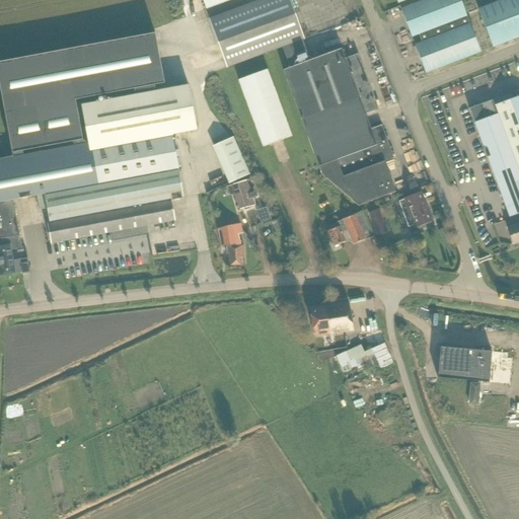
[(202,0),(206,9),(231,0),(202,0)]
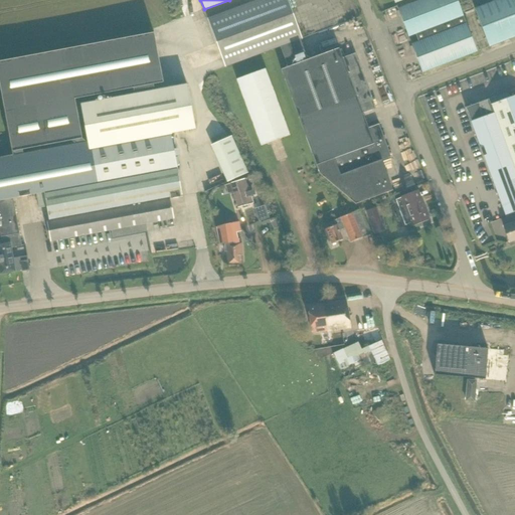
[(280,47),(300,40),(302,39),(287,0),(259,0),(207,19),(225,67),(280,47)]
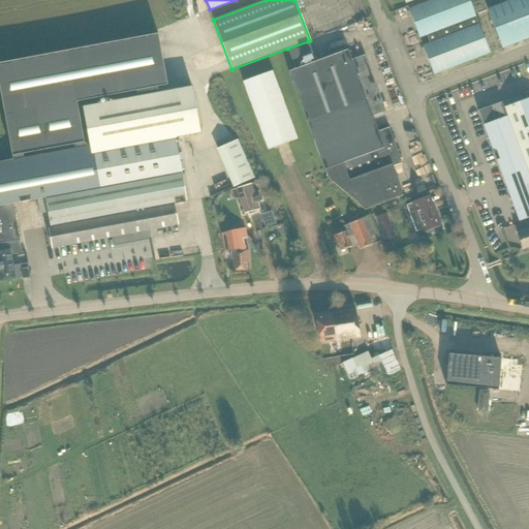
[(427,35),(475,17),(468,0),(432,0),(408,9),(419,38),(427,35)]
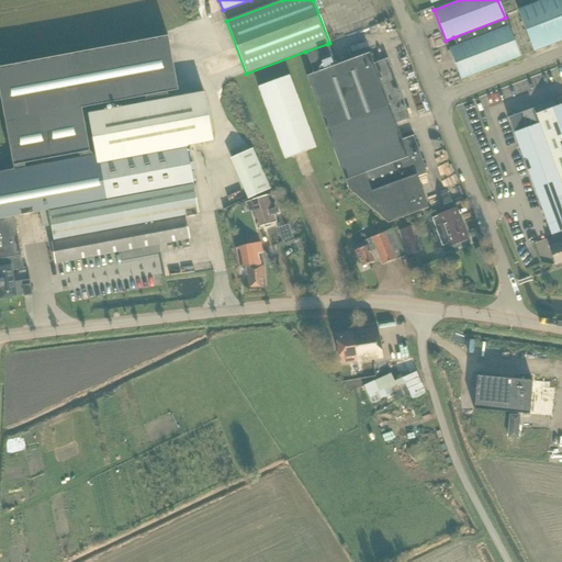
[(534,52),(561,41),(561,0),(544,0),(518,11),(534,52)]
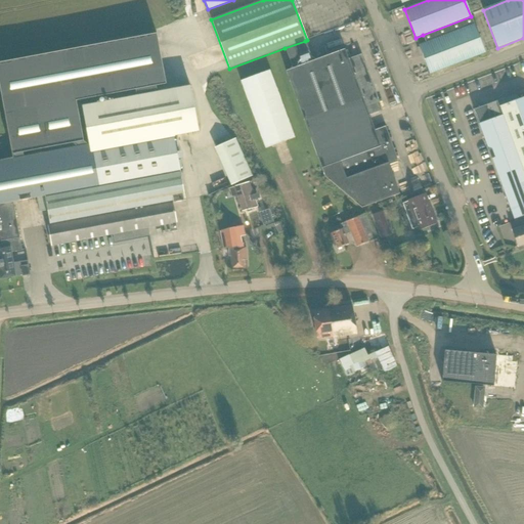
[(430,74),(485,53),(471,16),(423,35),(426,43),(419,45),(430,74)]
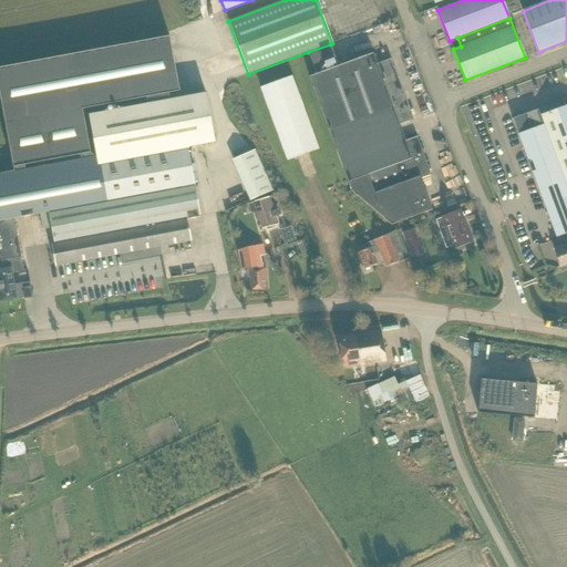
[(82,110),(179,92),(168,37),(0,68),(0,100),(13,167),(90,153),(82,110)]
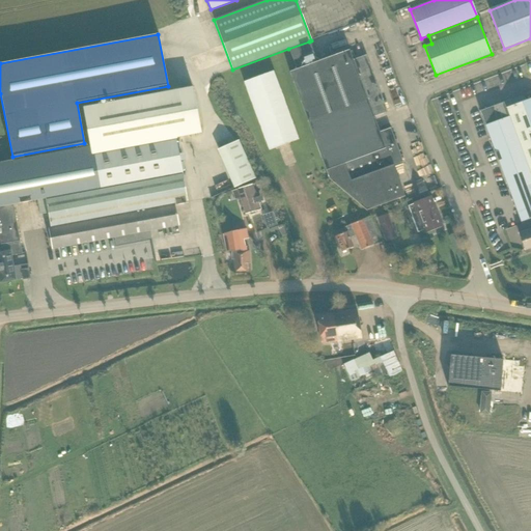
[(309,42),(288,49),(297,70),(289,73),(326,171),(329,179),(366,211),(389,202),(396,200),(404,197),(393,165),(402,162),(390,129),(380,133),(373,117),(384,113),(386,110),(366,56),(353,60),(348,51),(316,62),(309,42)]
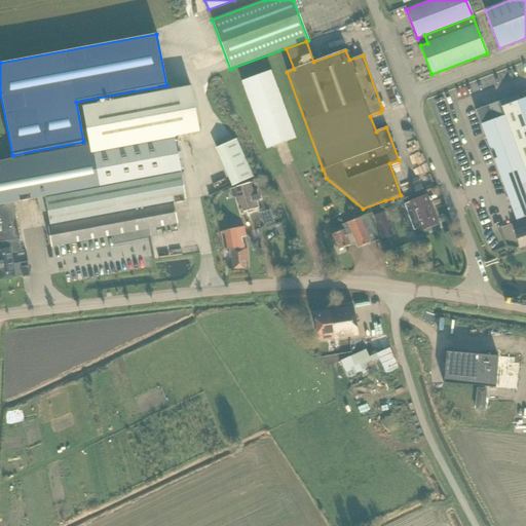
[(266,149),(296,139),(270,71),(241,81),(266,149)]
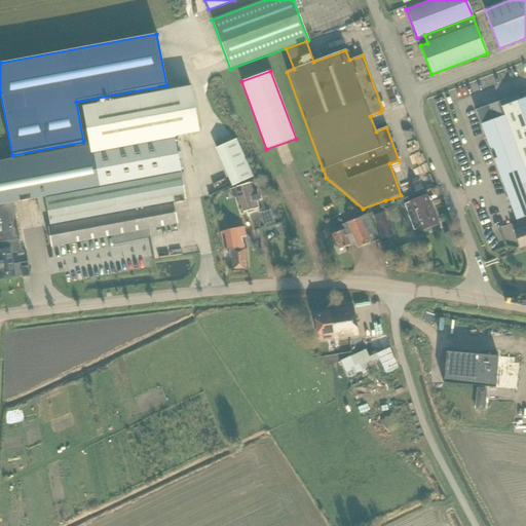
[(22,276),(21,268),(20,263),(13,264),(11,253),(17,252),(17,248),(21,247),(19,238),(12,201),(36,197),(39,212),(46,210),(49,225),(47,225),(51,246),(112,234),(114,242),(150,235),(148,228),(177,222),(173,202),(185,200),(174,137),(199,133),(190,86),(82,107),(89,146),(0,161),(0,279),(15,277),(22,276)]
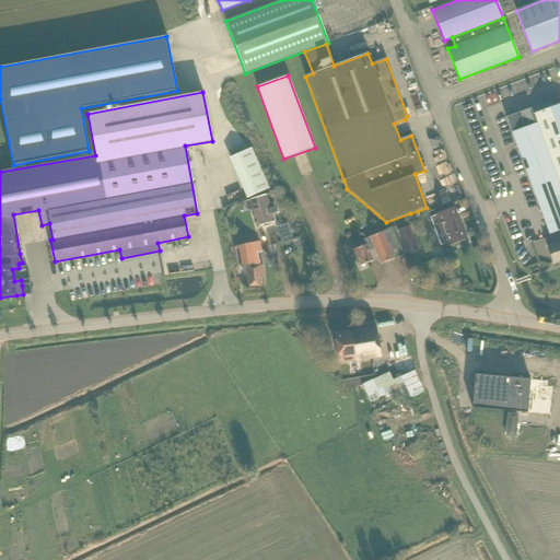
[(549,234),(559,230),(559,104),(544,111),(541,105),(506,117),(512,132),(549,234)]
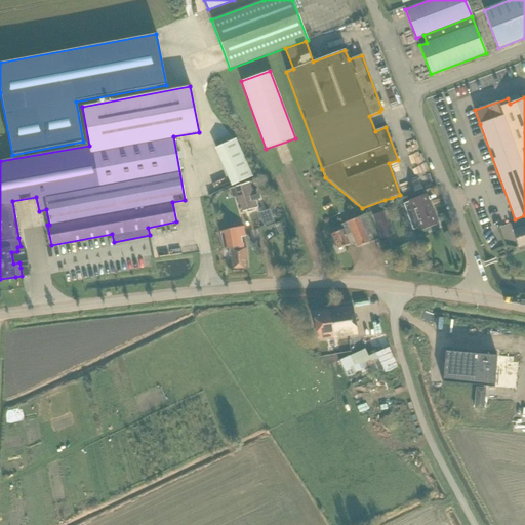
[(231,187),(253,176),(236,138),(214,149),(231,187)]
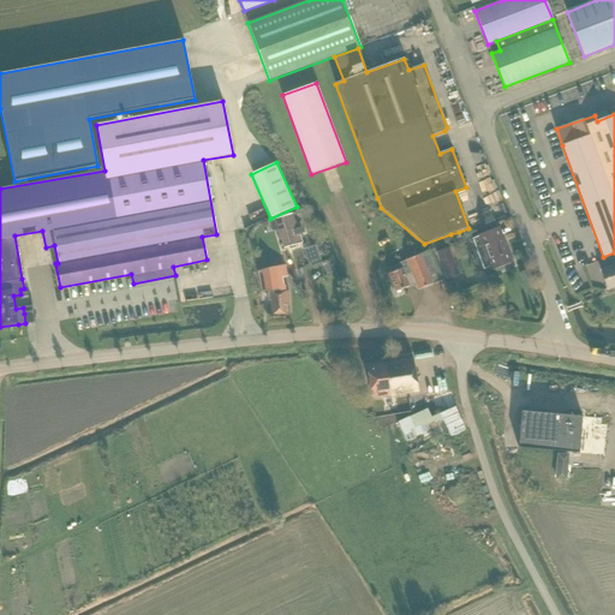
[(292,214),(274,219),(275,222),(269,224),(272,232),(278,230),(284,249),(302,243),(299,234),(303,234),(300,228),(297,228),(292,214)]
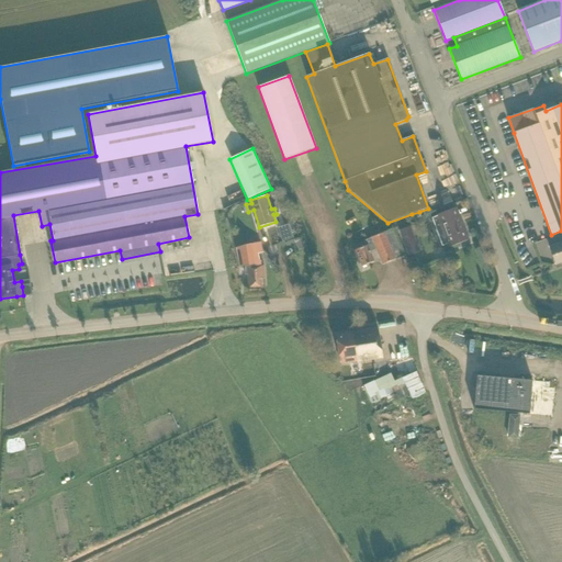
[(307,208),(301,210),(312,238),(318,236),(307,208)]
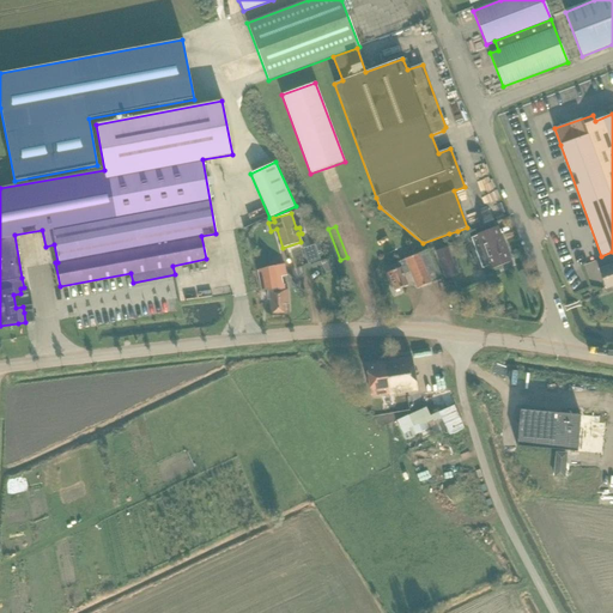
[(493,240),(491,231),(471,238),(483,268),(490,266),(491,267),(509,261),(499,237),(493,240)]
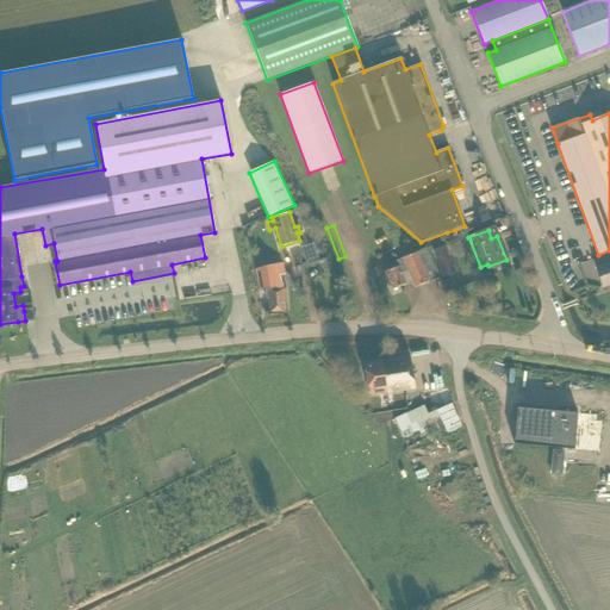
[(302,248),(306,262),(318,259),(313,244),(302,248)]
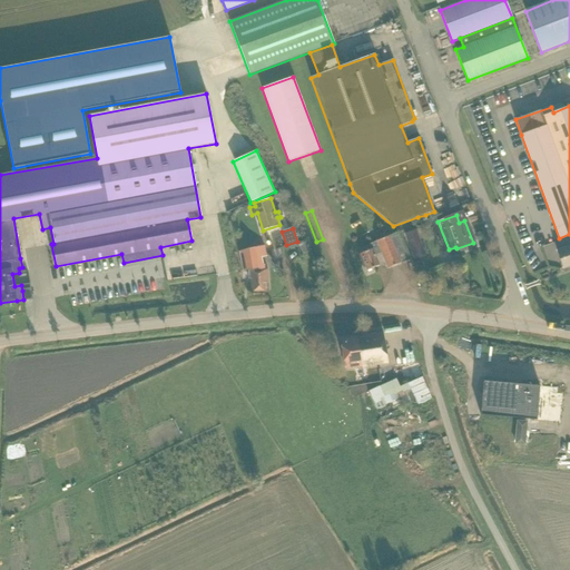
[(418,244),(420,243),(415,231),(404,235),(413,255),(421,252),(418,244)]
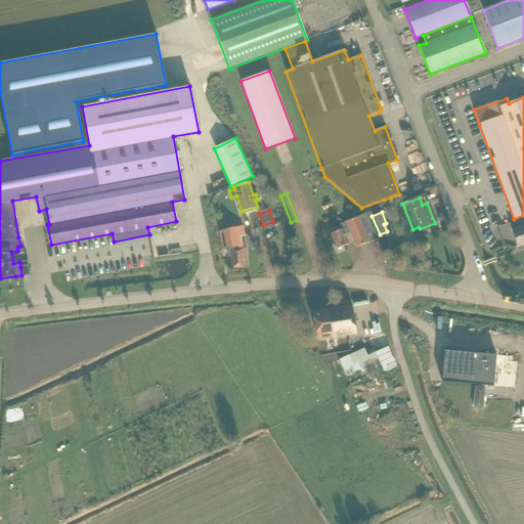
[(377,238),(366,214),(346,222),(340,225),(341,229),(330,234),(333,243),(335,243),(337,249),(349,245),(345,235),(351,232),(356,247),(377,238)]
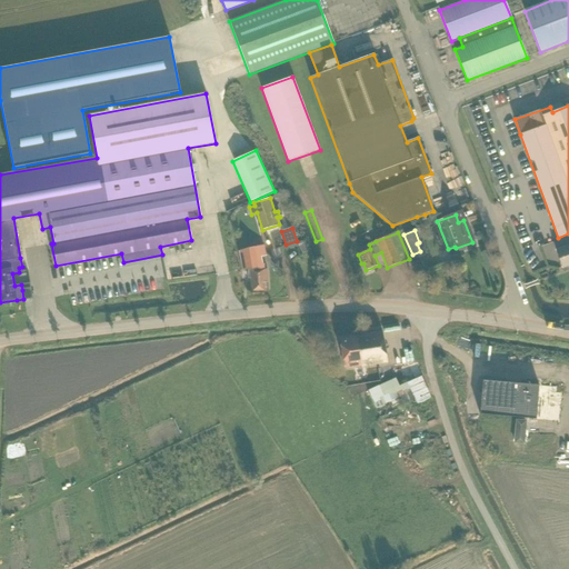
[(263,269),(263,266),(261,265),(260,258),(266,257),(263,246),(253,248),(239,251),(242,270),(248,270),(248,279),(250,279),(251,293),(265,292),(265,282),(267,282),(267,269),(263,269)]
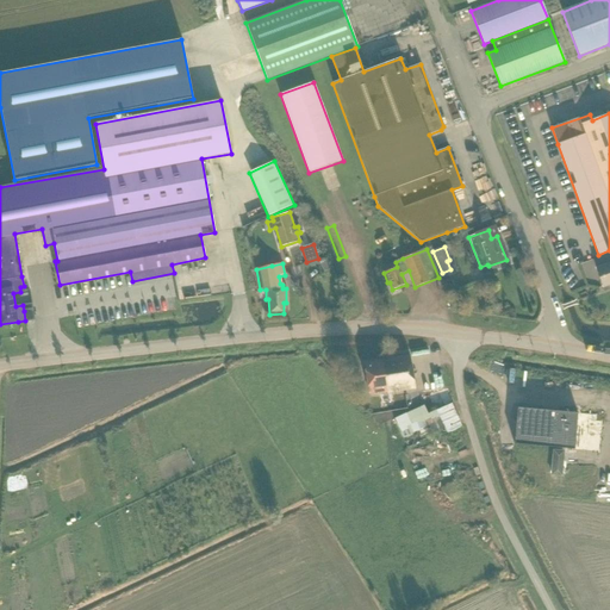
[(609,263),(596,269),(603,287),(609,285),(609,263)]
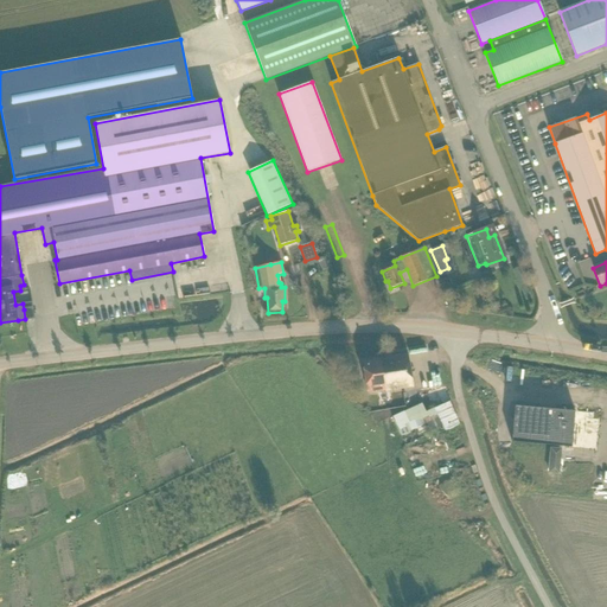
[(24,310),(25,319),(25,320),(34,319),(33,307),(24,310)]
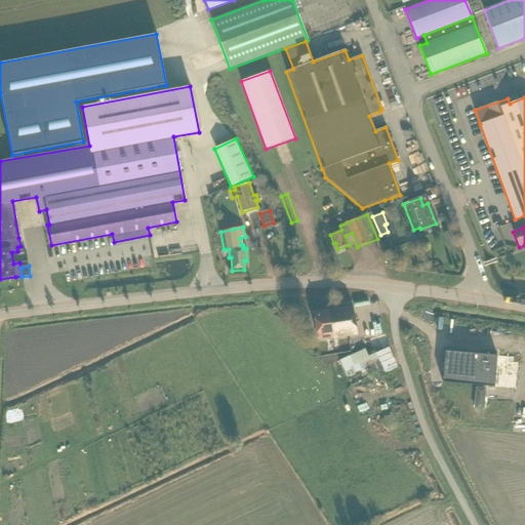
[(325,339),(357,334),(353,306),(328,310),(329,311),(314,314),(317,338),(324,337),(325,339)]
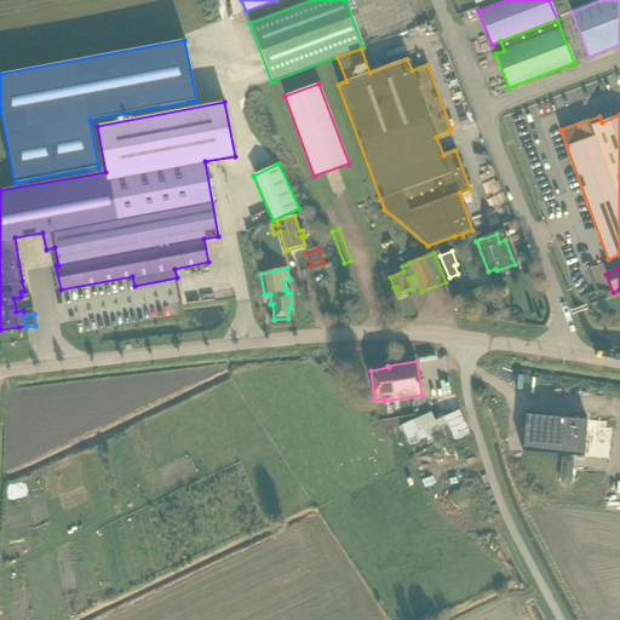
[(435,422),(431,412),(400,426),(409,446),(447,426),(454,441),(469,434),(458,411),(435,422)]
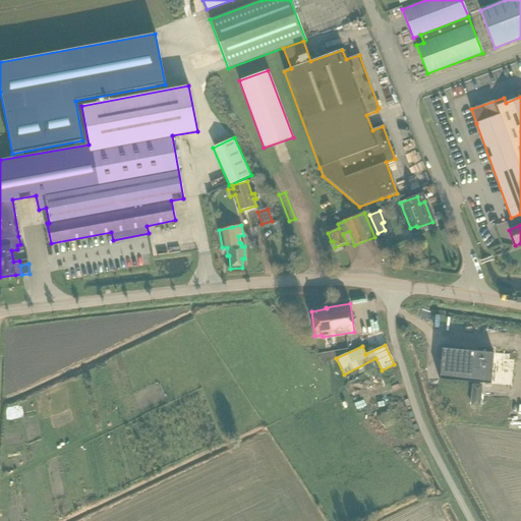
[(442,349),(439,380),(490,384),(494,353),(442,349)]
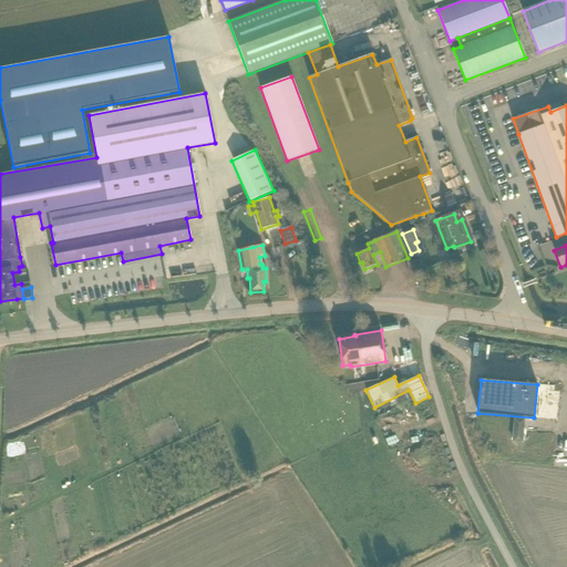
[(537,384),(534,418),(557,420),(559,387),(537,384)]
